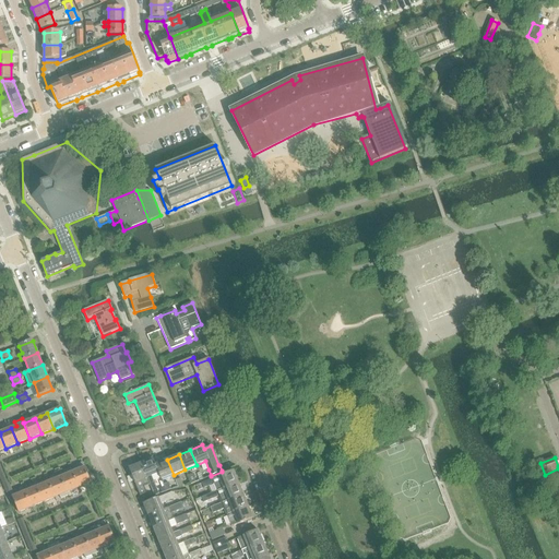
[(152,459),(141,464),(149,484),(150,484),(153,483),(151,476),(158,474),(158,473),(155,464),(154,465),(152,459)]
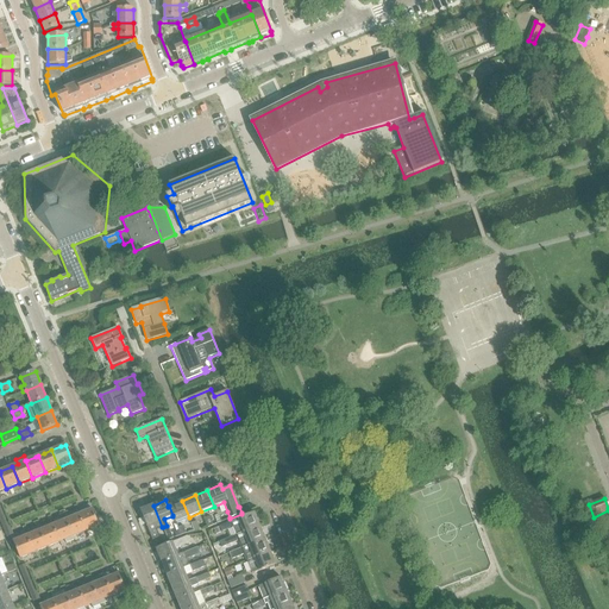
[(182,501),(169,506),(173,515),(173,516),(175,522),(189,518),(182,501)]
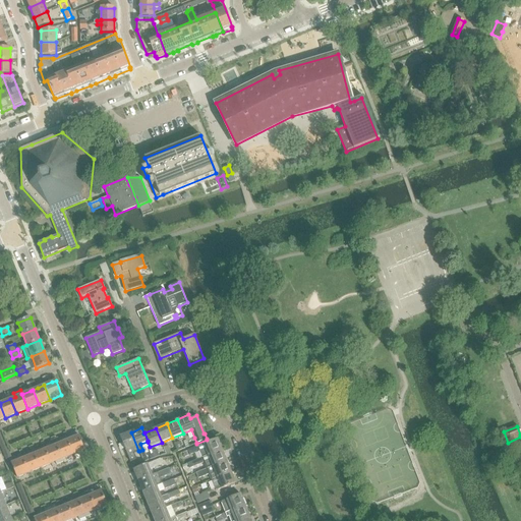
[(6,460),(11,457),(0,429),(0,446),(6,460)]
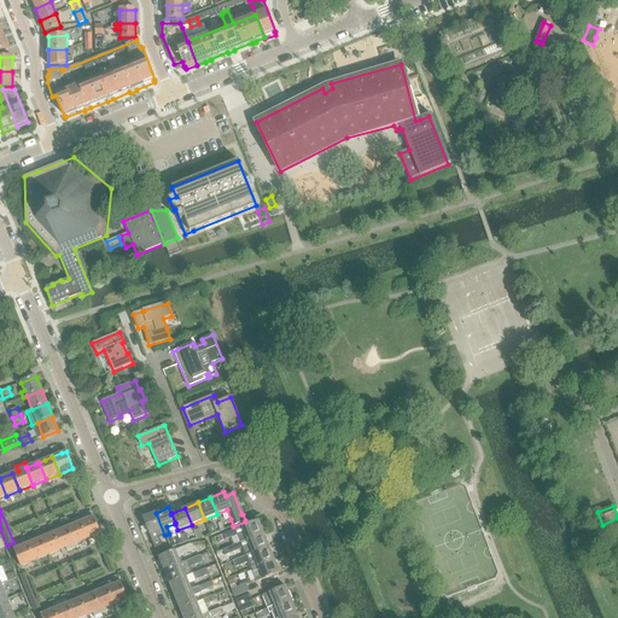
[(156,513),(143,518),(155,548),(162,546),(159,540),(165,536),(165,535),(164,535),(156,513)]
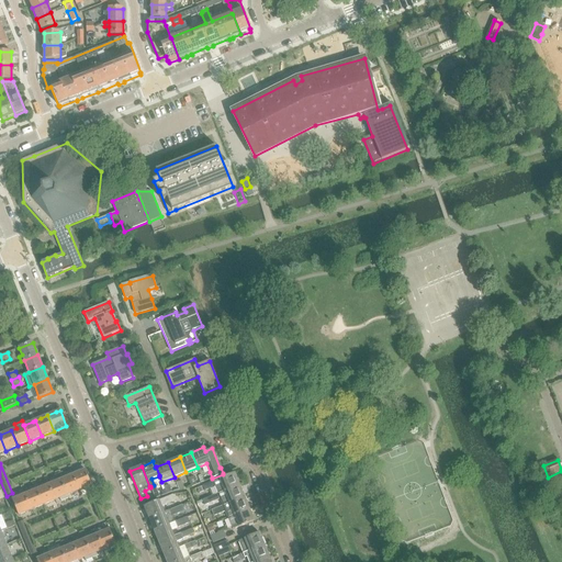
[(85,470),(72,474),(79,491),(91,485),(85,470)]
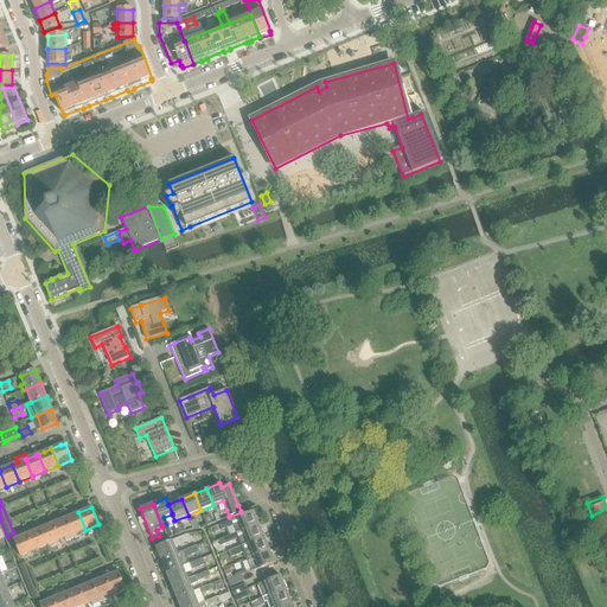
[(231,526),(235,534),(259,524),(254,511),(219,525),(221,530),(222,530),(231,526)]
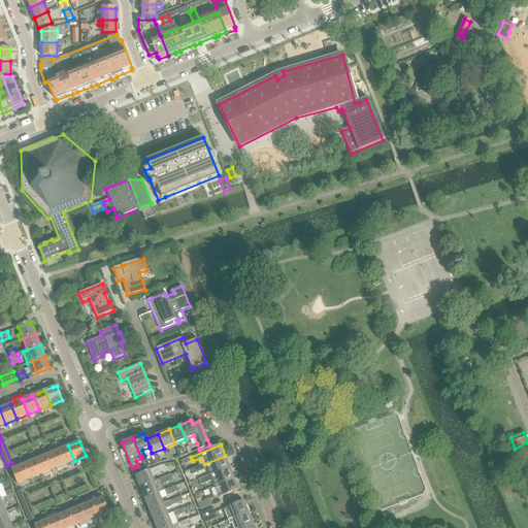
[(68,446),(57,451),(63,465),(74,461),(68,446)]
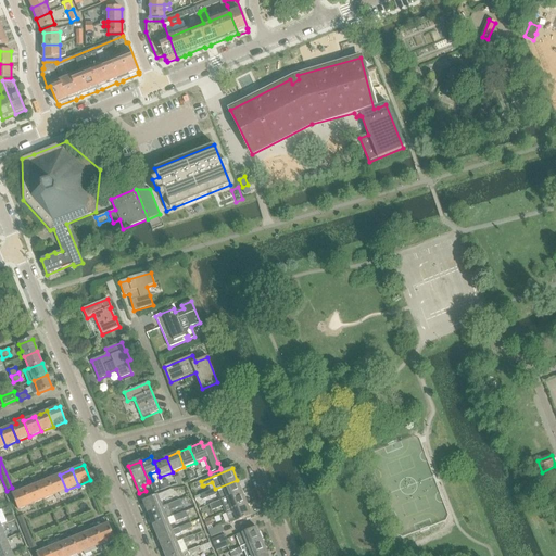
[(60,475),(48,479),(54,495),(59,493),(60,496),(67,493),(66,490),(60,475)]
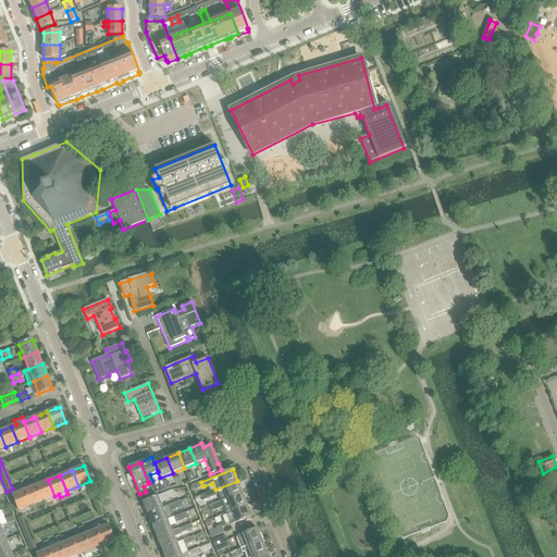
[(48,480),(36,485),(42,500),(54,496),(48,480)]
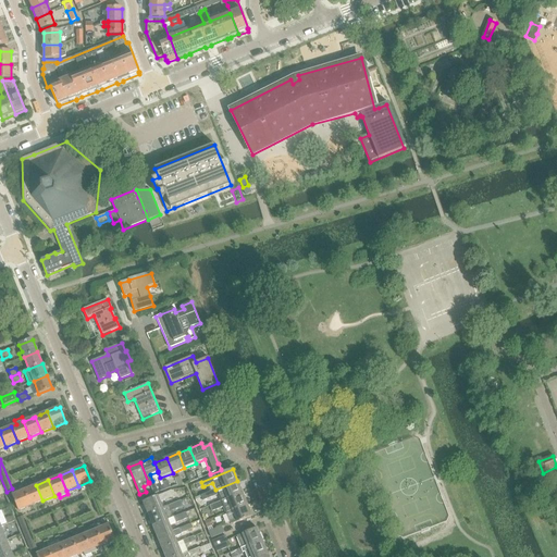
[(218,495),(221,502),(243,493),(237,481),(215,490),(208,493),(210,498),(218,495)]
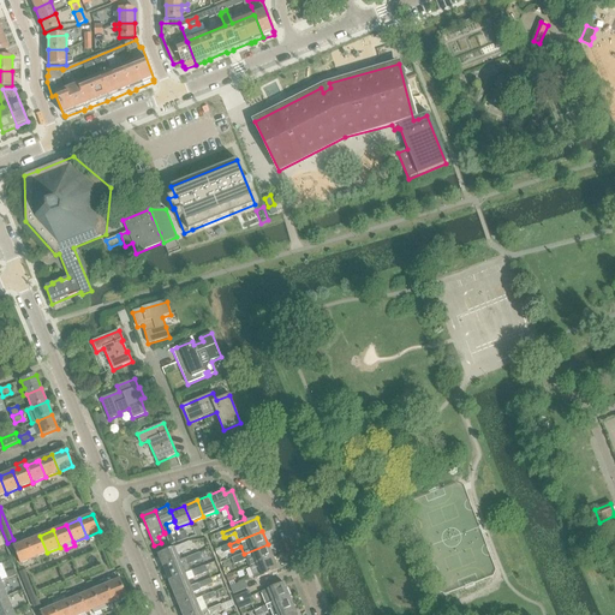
[(40,536),(27,542),(34,559),(47,553),(40,536)]
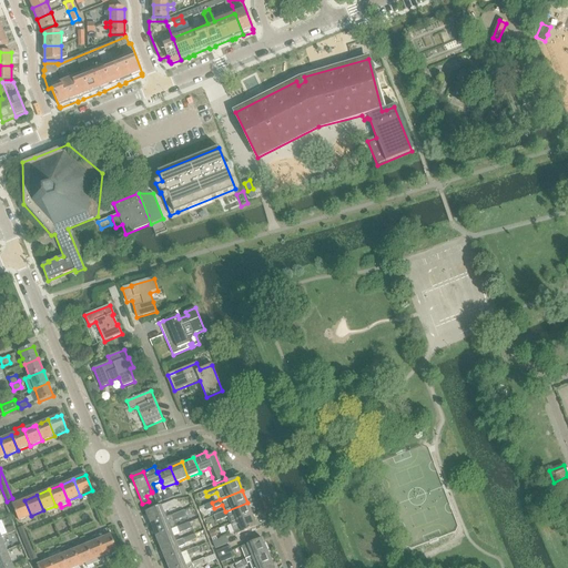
[(19,521),(31,516),(24,500),(17,503),(12,505),(19,521)]
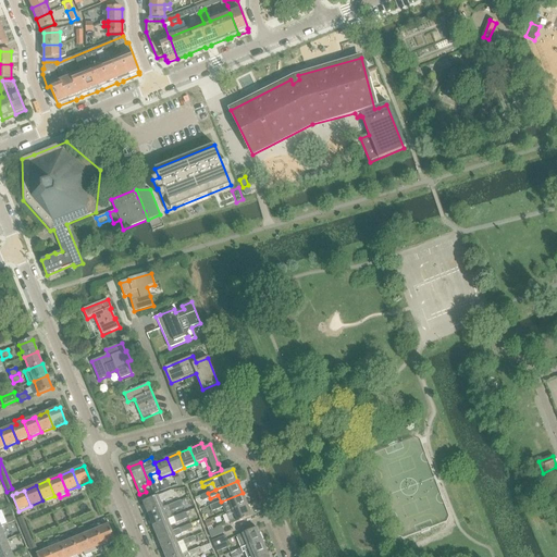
[(171,491),(143,503),(148,515),(162,508),(160,503),(174,497),(171,491)]
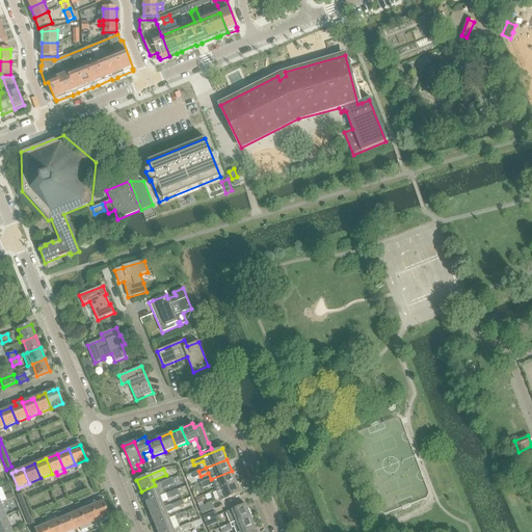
[(236,482),(232,471),(211,479),(201,483),(203,488),(213,484),(215,490),(236,482)]
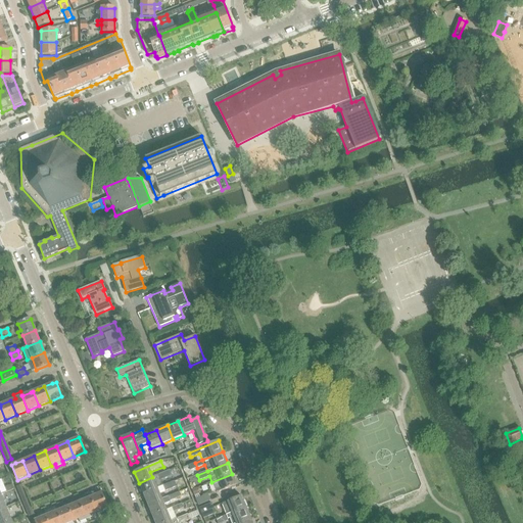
[(152,477),(139,483),(143,493),(156,488),(160,486),(163,485),(160,480),(172,476),(170,470),(152,477)]
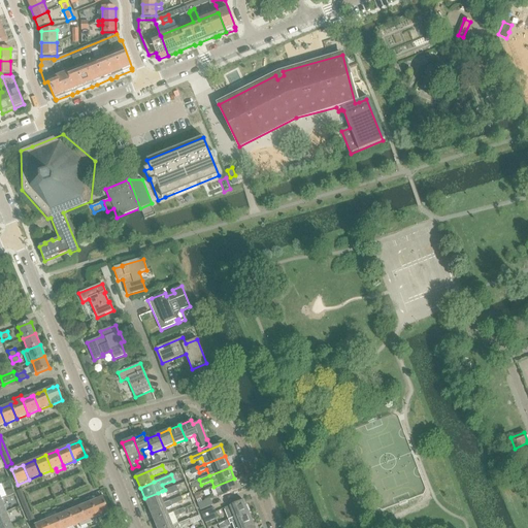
[(239,490),(234,479),(213,487),(216,491),(218,496),(212,498),(213,500),(239,490)]
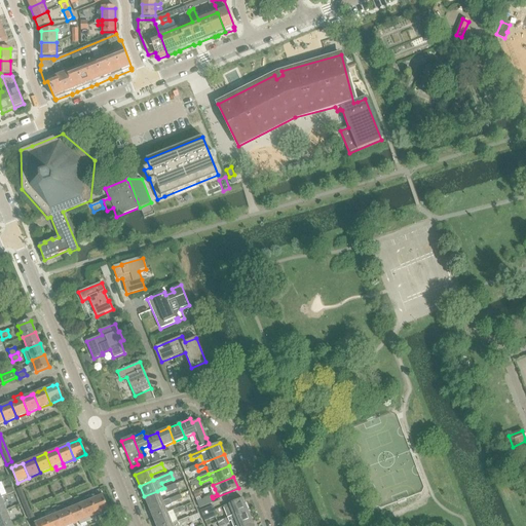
[(164,488),(161,489),(163,495),(177,489),(175,484),(164,488)]
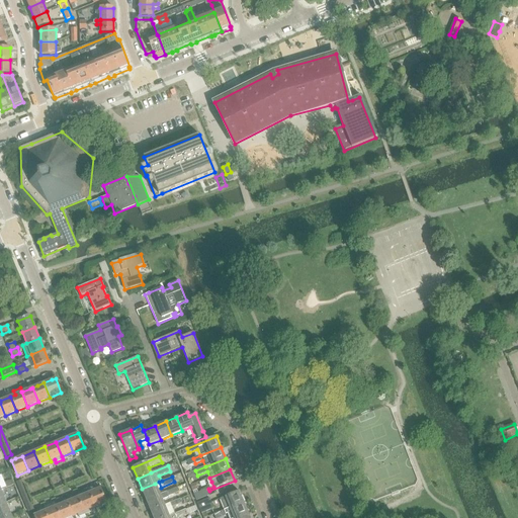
[(28,512),(33,510),(21,480),(16,482),(28,512)]
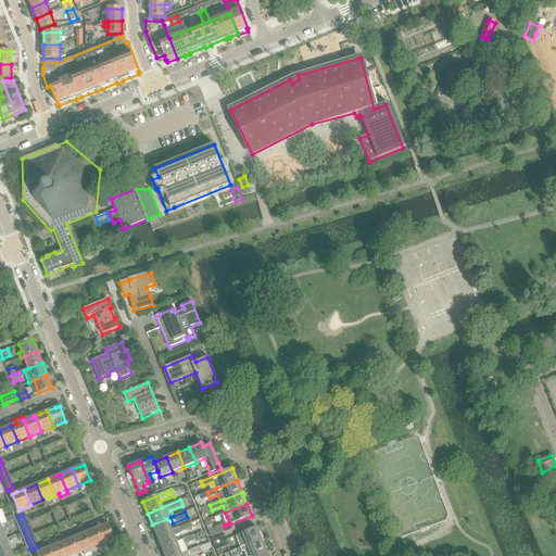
[(166,519),(152,525),(158,536),(172,531),(166,519)]
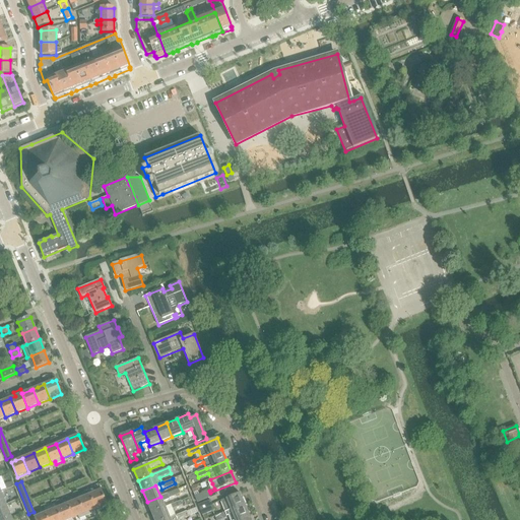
[(96,491),(89,494),(95,509),(108,504),(102,490),(96,491)]
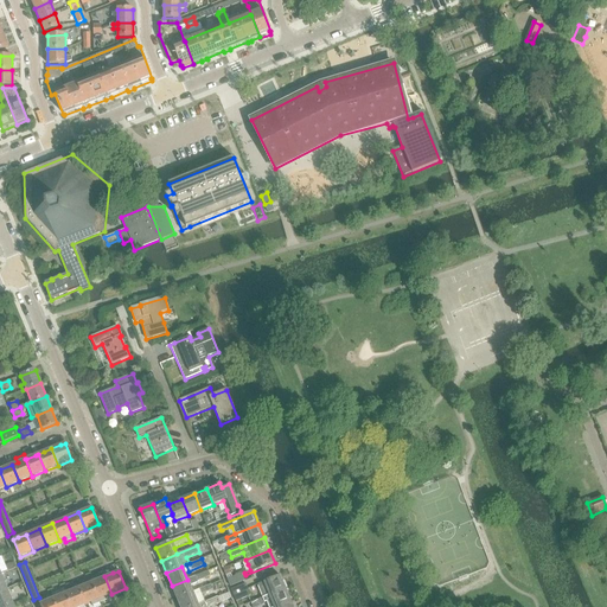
[(187,580),(172,586),(173,588),(177,599),(192,593),(191,588),(190,586),(197,583),(197,582),(210,576),(208,572),(187,580)]
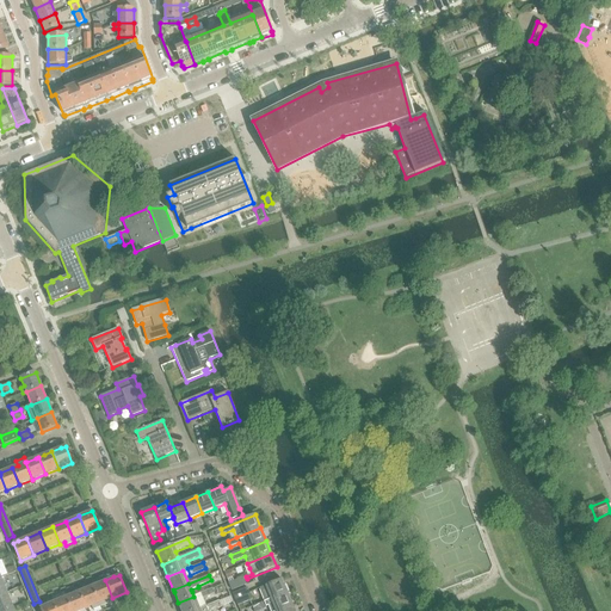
[(232,591),(246,585),(242,578),(229,584),(232,591)]
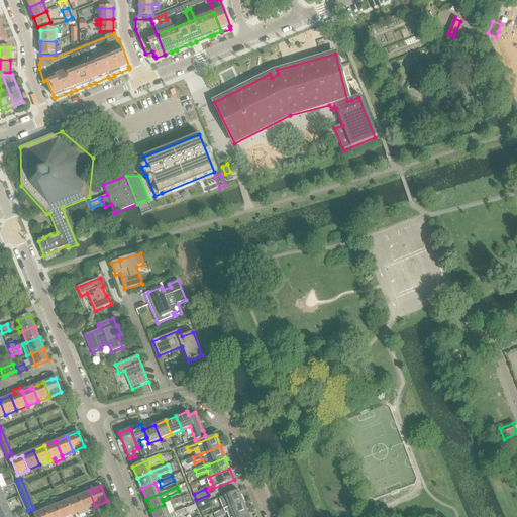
[(91,508),(95,506),(89,491),(78,496),(85,513),(92,510),(91,508)]
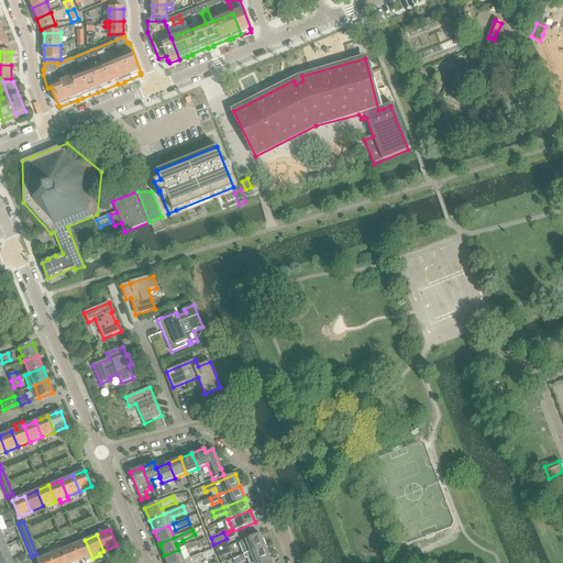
[(240,544),(244,554),(264,545),(260,534),(244,540),(245,542),(240,544)]
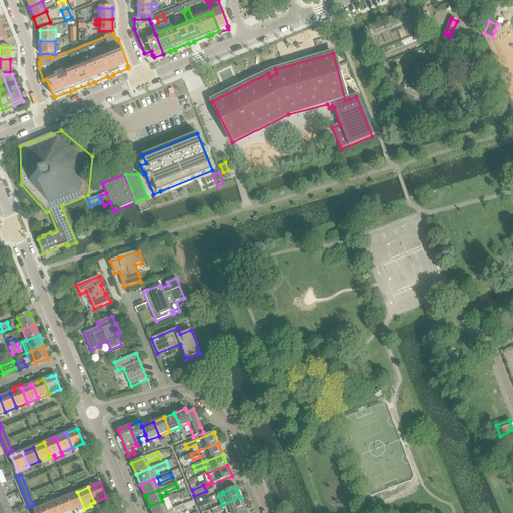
[(76,512),(84,509),(77,492),(66,496),(72,511),(75,510),(76,512)]
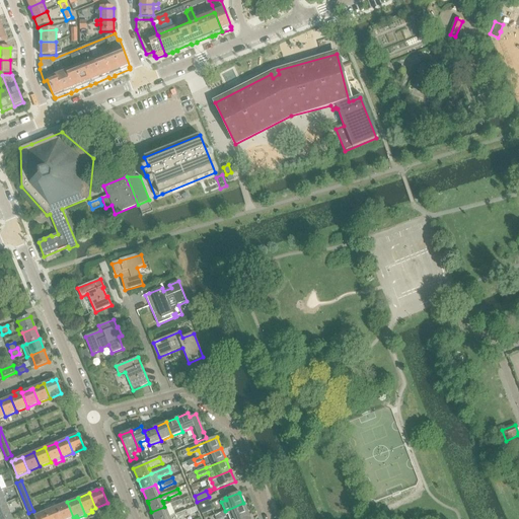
[(164,507),(151,512),(153,518),(165,518),(175,515),(172,508),(182,505),(180,500),(172,503),(164,507)]
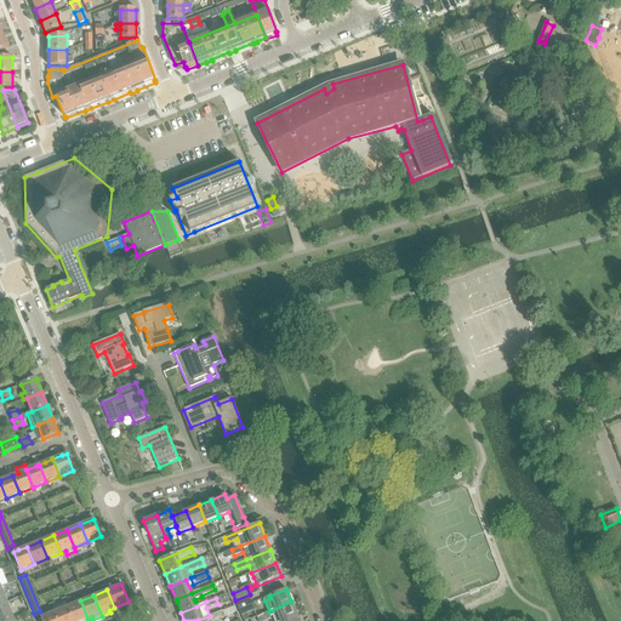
[(243,615),(256,609),(251,598),(238,603),(243,615)]
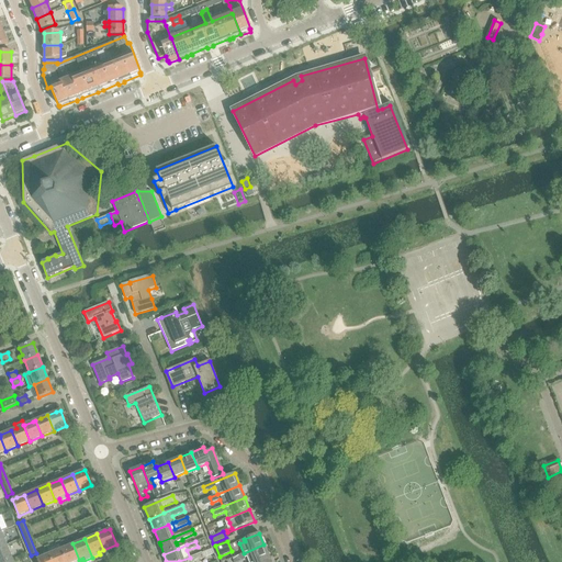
[(72,543),(60,549),(66,561),(74,561),(79,560),(72,543)]
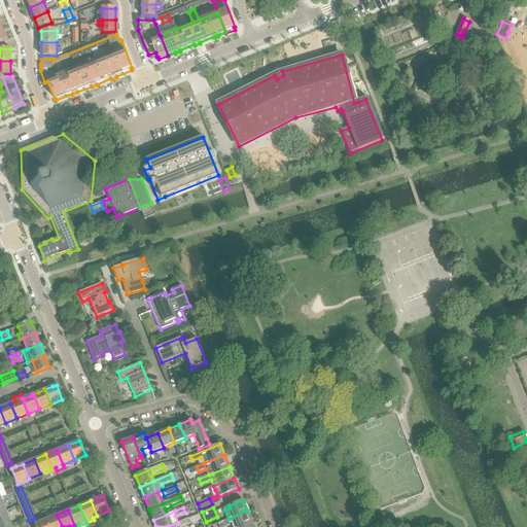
[(0,513),(0,526),(2,526),(11,524),(6,511),(0,513)]
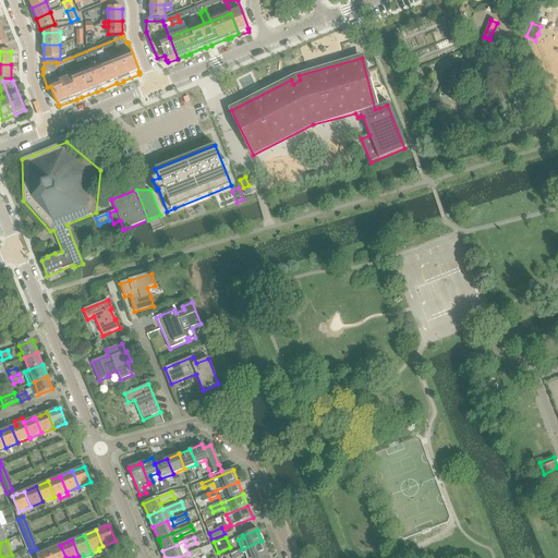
[(246,557),(254,557),(267,553),(262,541),(242,549),(231,554),(232,557),(233,557),(245,554),(246,557)]
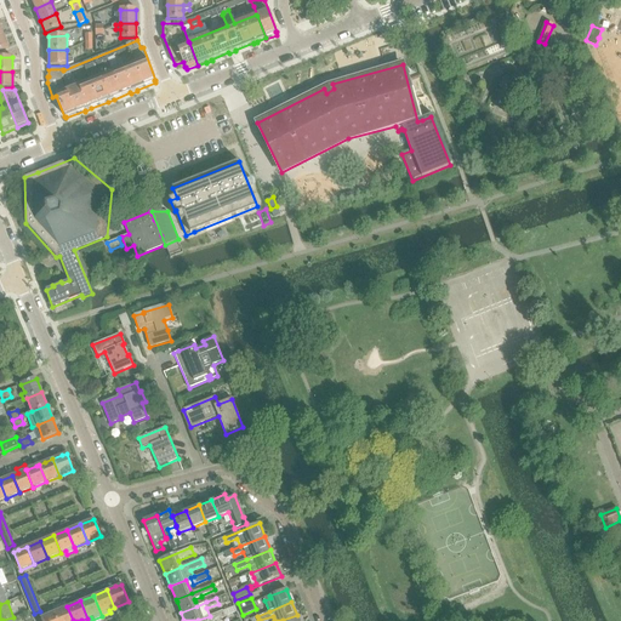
[(63,608),(53,611),(57,620),(73,620),(67,607),(63,608)]
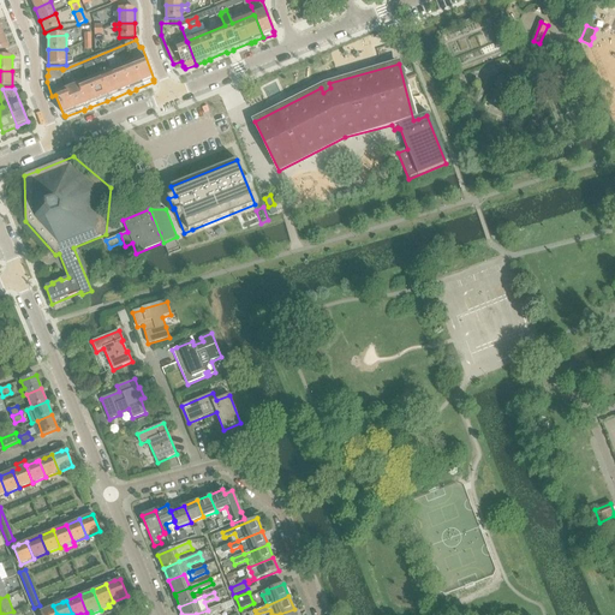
[(208,610),(196,614),(214,614),(222,611),(220,604),(208,610)]
